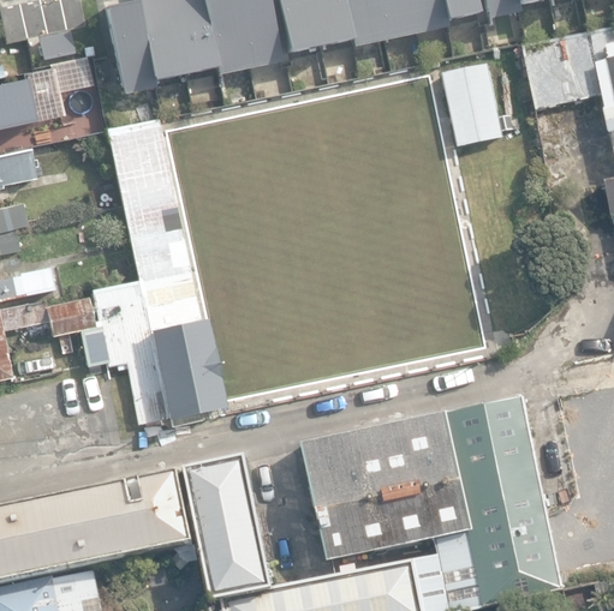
[(119,0),(97,5),(117,91),(468,17),(463,0),(119,0)]
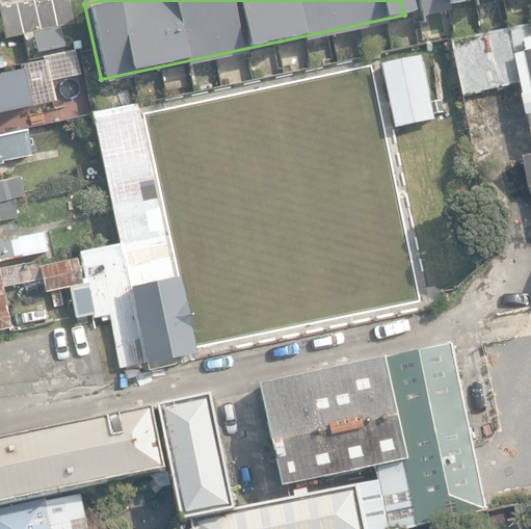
[(408,0),(410,9),(460,0),(408,0)]
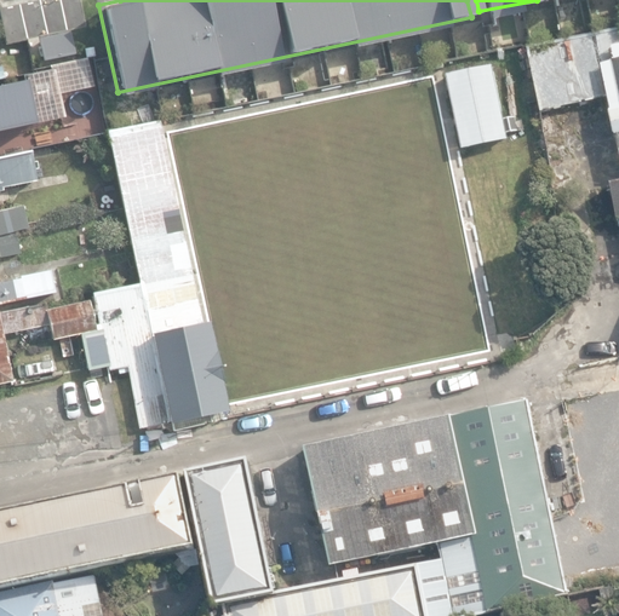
[(618,24),(526,45),(539,109),(606,95),(618,161),(618,180),(608,183),(612,200),(594,203),(599,229),(617,225),(615,220),(618,218),(618,24)]
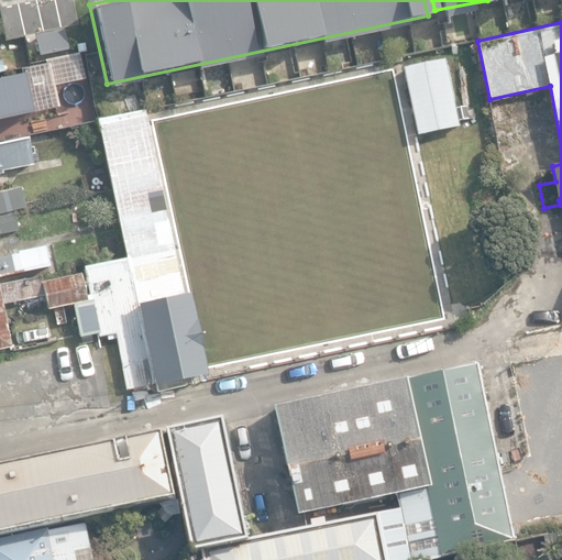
[(68,45),(65,24),(32,31),(35,52),(68,45)]
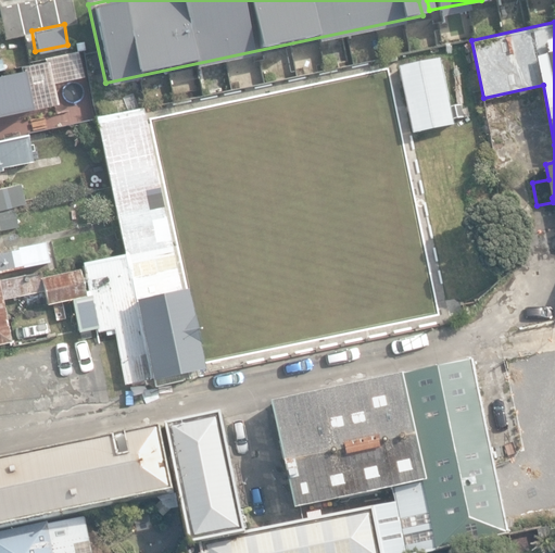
[(2,46),(7,62),(28,58),(24,40),(2,46)]
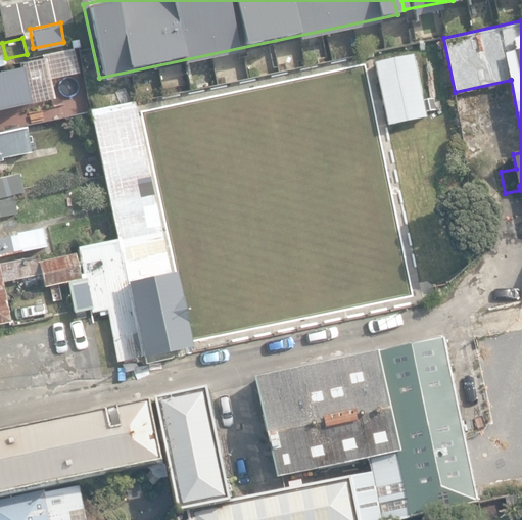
[(376,61),(388,124),(427,116),(414,54),(376,61)]
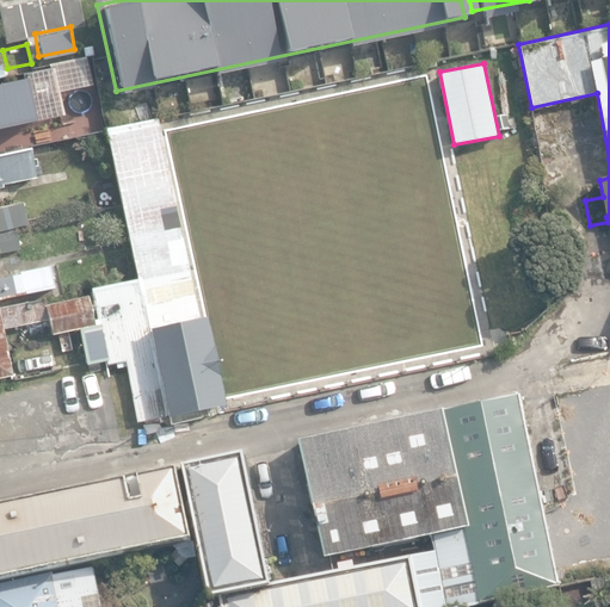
[(36,79),(51,76),(49,64),(34,68),(36,79)]
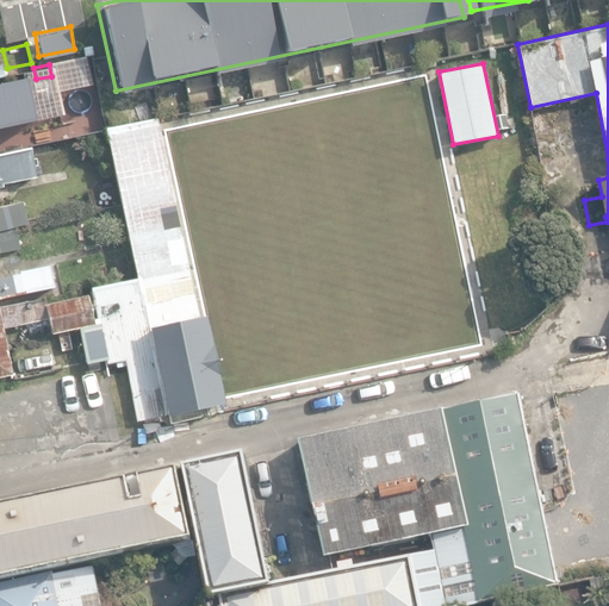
[(187,264),(156,114),(104,125),(135,275),(187,264)]
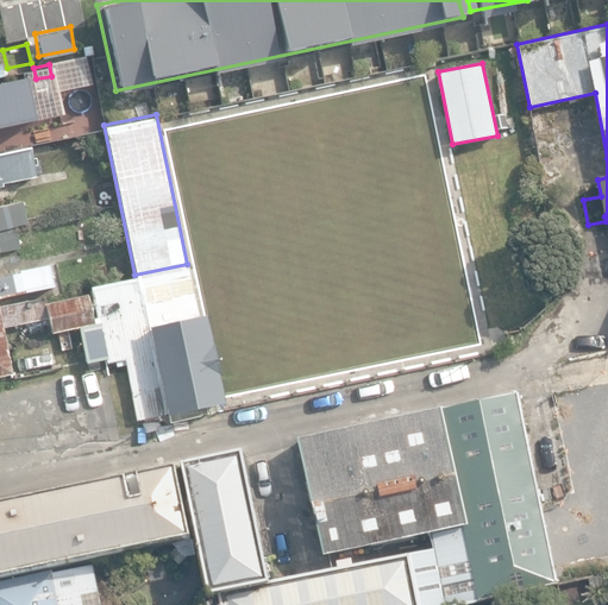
[(0,184),(1,184),(1,181),(36,175),(31,146),(0,152),(0,184)]
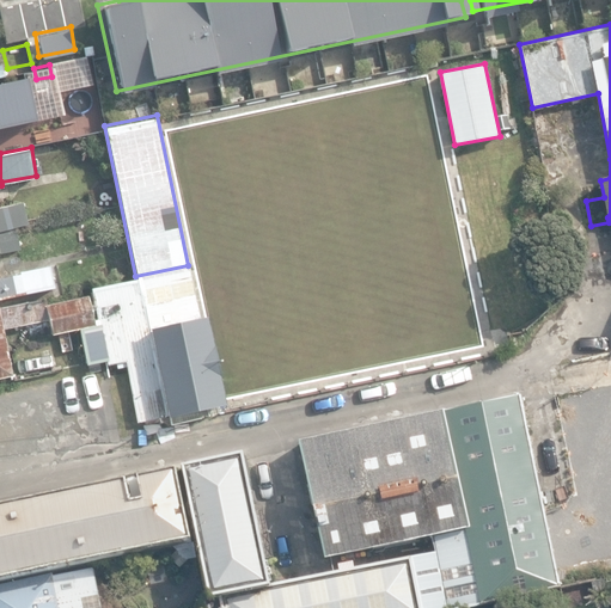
[(0,228),(26,222),(22,200),(0,204),(0,228)]
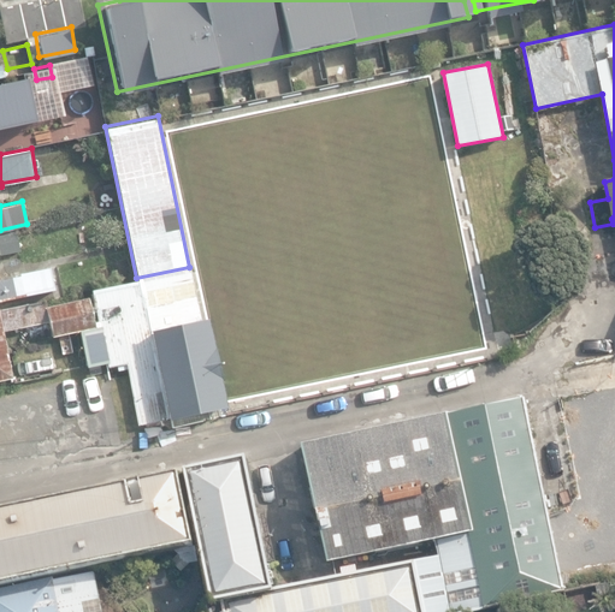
[(0,251),(18,248),(15,229),(0,231),(0,251)]
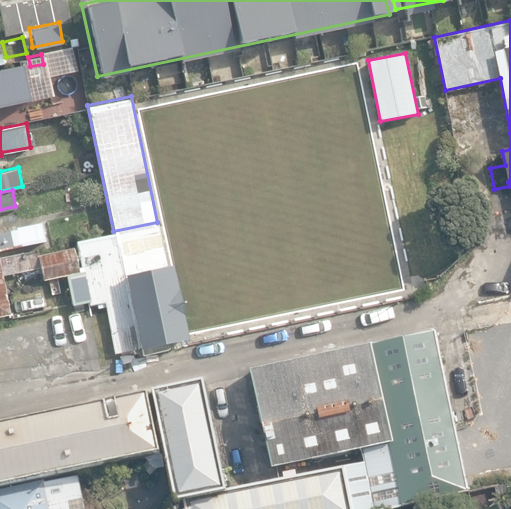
[(0,248),(42,239),(38,220),(0,229),(0,248)]
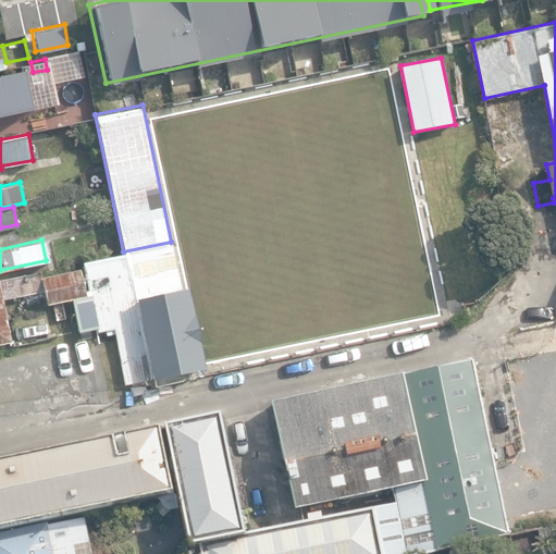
[(181,288),(171,242),(123,251),(82,259),(97,330),(112,327),(124,382),(204,366),(186,286),(181,288)]
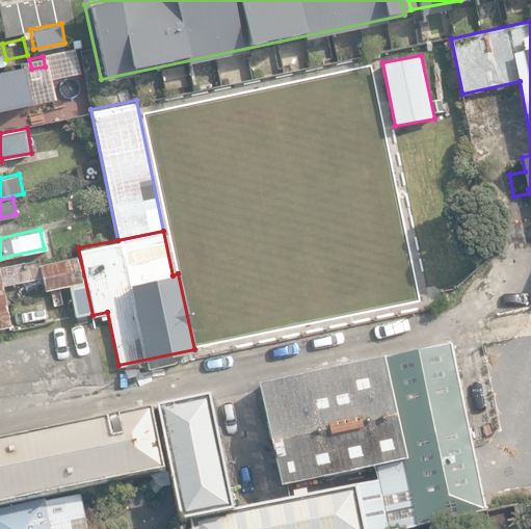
[(0,326),(10,324),(2,284),(42,275),(45,289),(81,281),(76,255),(41,262),(40,258),(0,266),(0,326)]
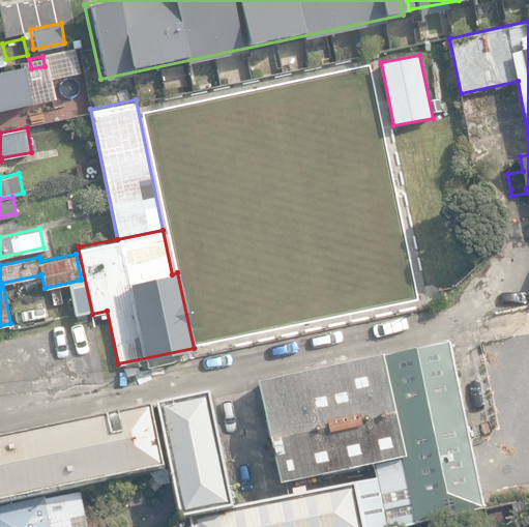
[(528,498),(528,328),(480,339),(513,501),(528,498)]
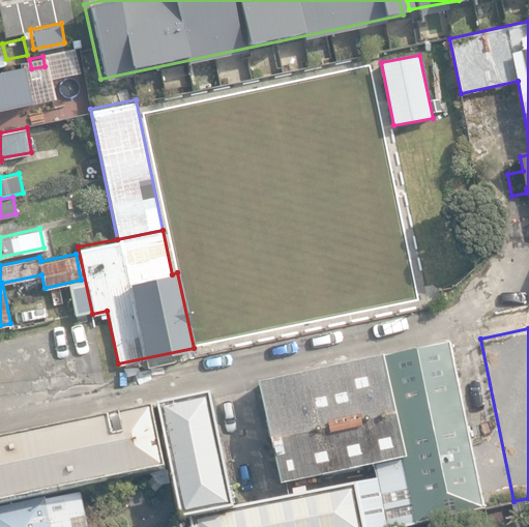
[(450,343),(384,356),(405,457),(374,464),(377,476),(386,526),(389,526),(485,507),(483,502),(508,497),(495,434),(470,439),(450,343)]
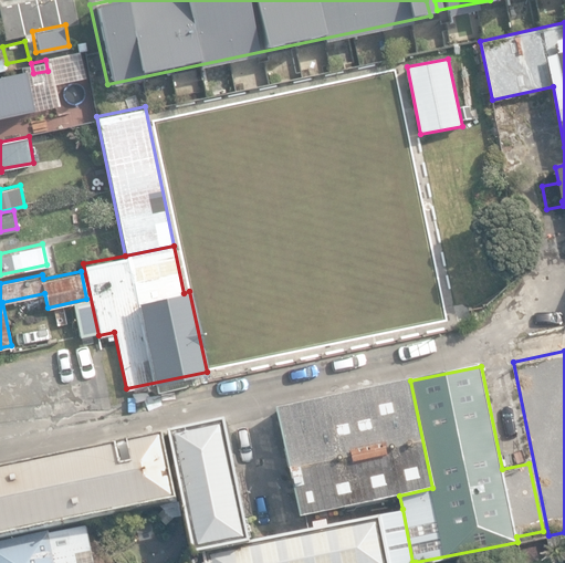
[(432,488),(410,381),(276,409),(299,517),(399,496),(432,488)]
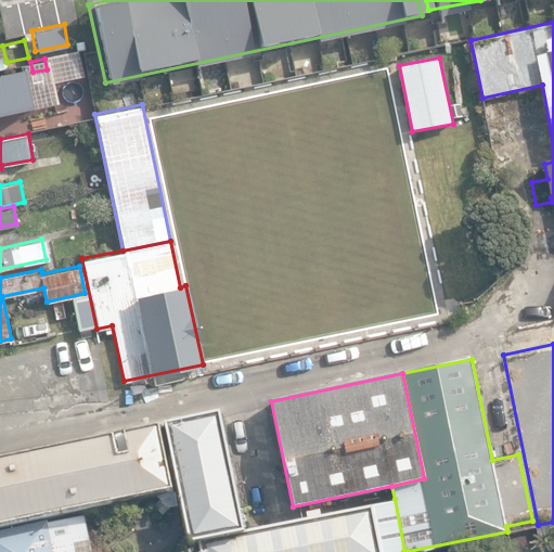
[(165,423),(190,541),(245,529),(220,411),(165,423)]
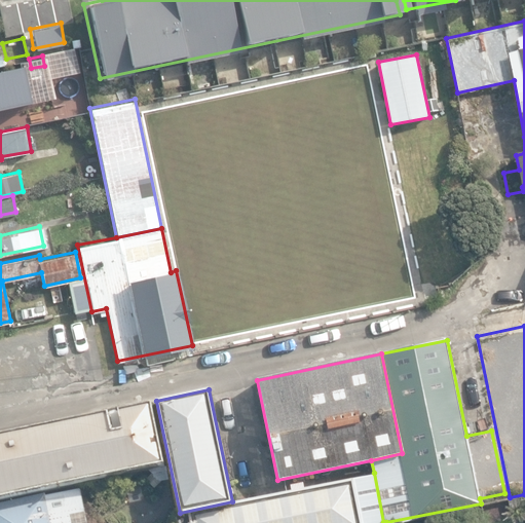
[(0,498),(164,464),(152,403),(120,410),(124,431),(112,434),(108,412),(0,435),(0,498)]
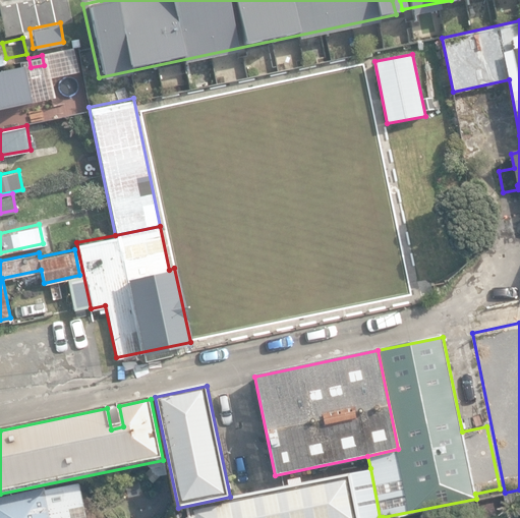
[(174,517),(380,517),(370,468),(230,498),(178,509),(172,510),(174,517)]
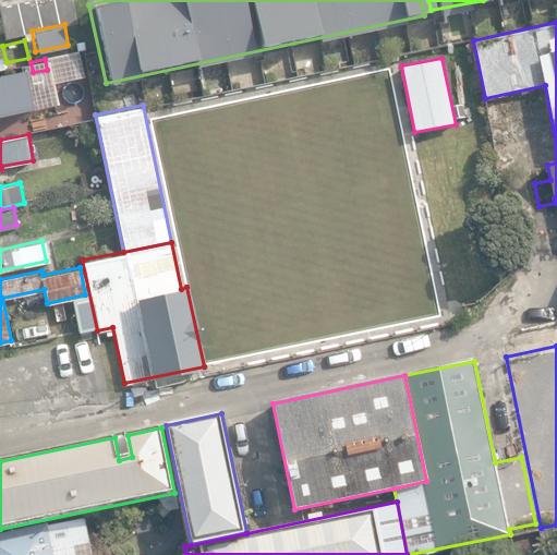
[(0,554),(92,554),(85,518),(48,526),(48,523),(0,532),(0,554)]
